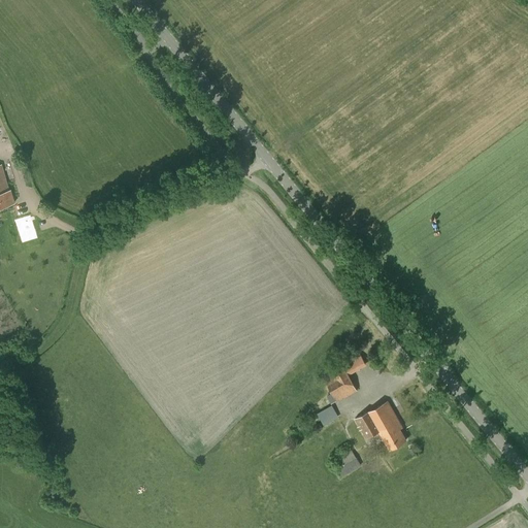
[(0,206),(14,202),(10,189),(8,190),(1,164),(0,164),(0,206)]
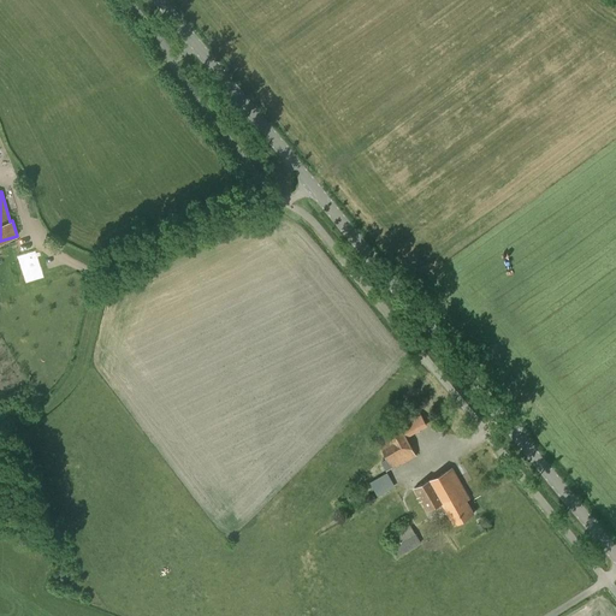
[(400,425),(377,438),(388,458),(381,462),(386,471),(392,467),(394,468),(418,455),(412,448),(413,446),(407,437),(427,425),(420,413),(400,425)]
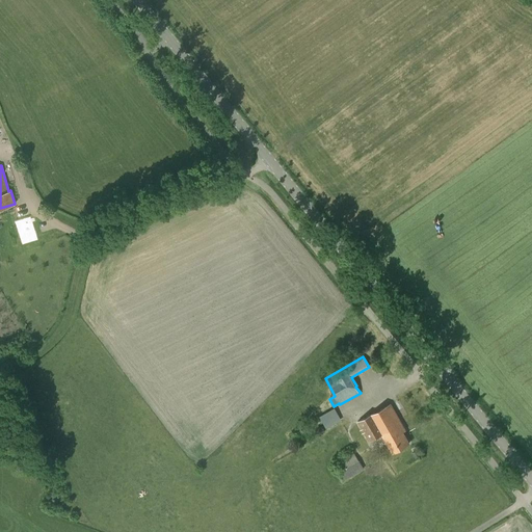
[(371,415),(382,434),(393,453),(409,444),(403,432),(406,430),(398,416),(391,403),(371,415)]
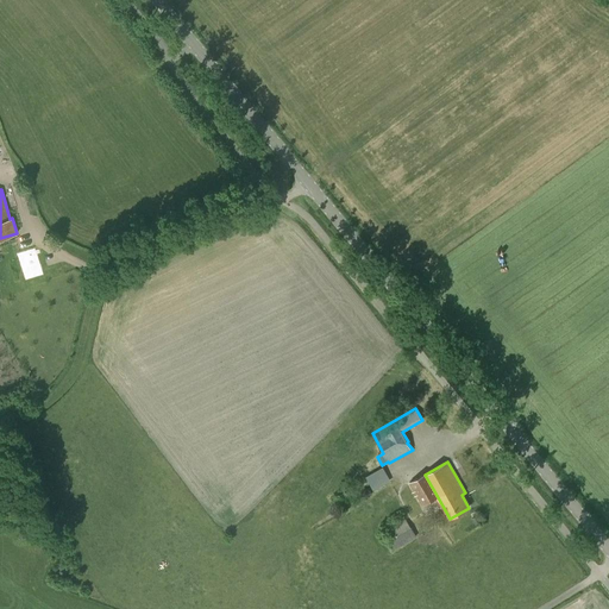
[(383,468),(366,477),(374,490),(390,481),(383,468)]
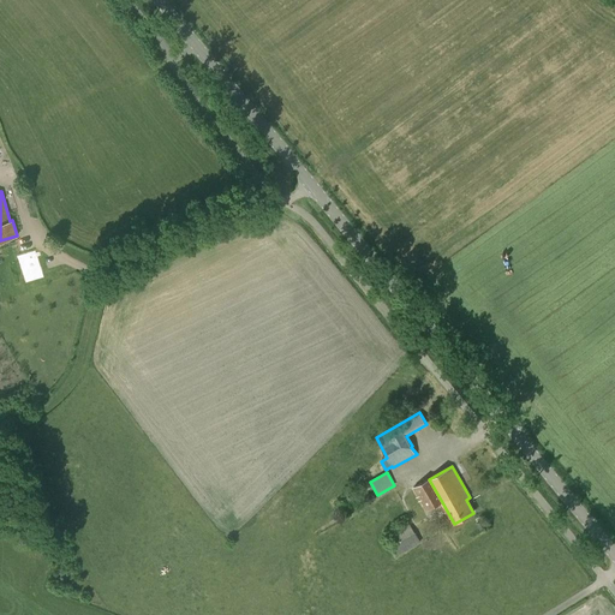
[(427,511),(442,502),(429,479),(413,488),(427,511)]
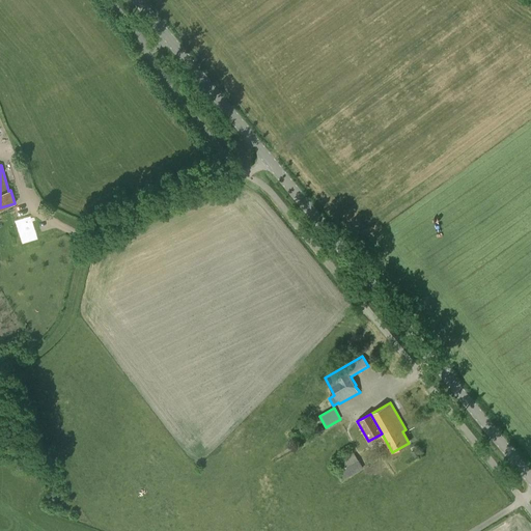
[(335,464),(345,479),(363,468),(354,452),(335,464)]
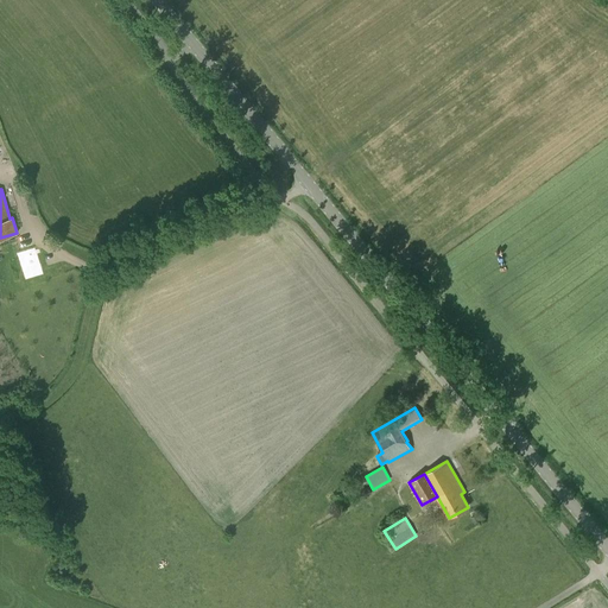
All buildings are outlined.
